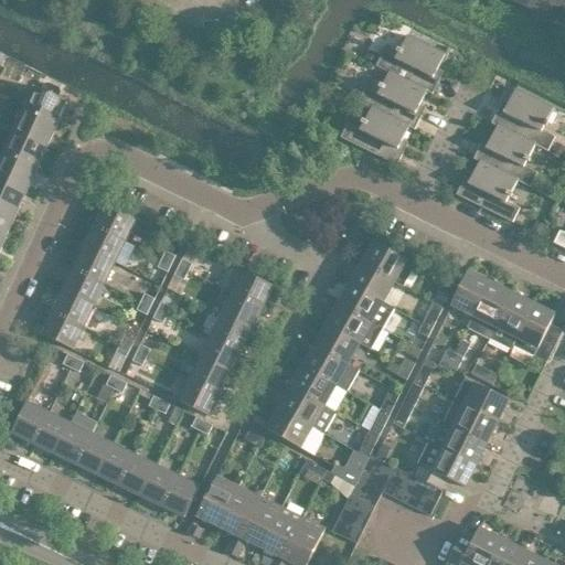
[(564,0),(514,0),(564,21),(564,0)]
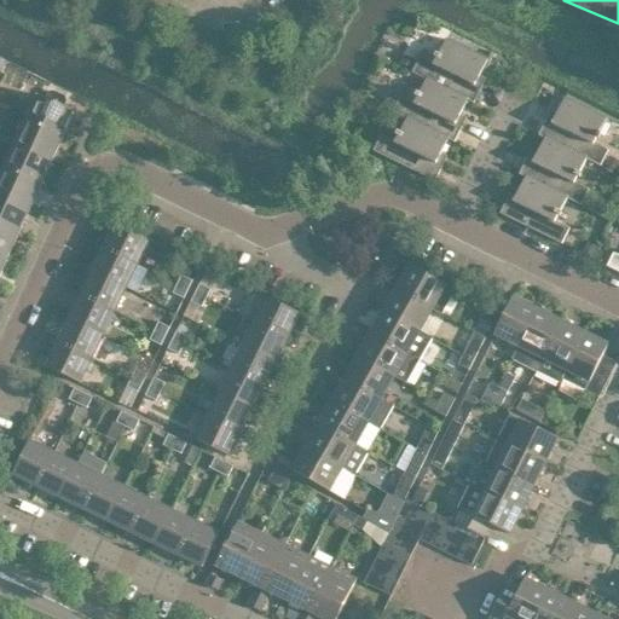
[(411,70),(426,77),(467,98),(473,102),(474,99),(482,97),(479,88),(480,86),(474,82),(486,58),(445,38),(433,62),(418,55),(411,70)]
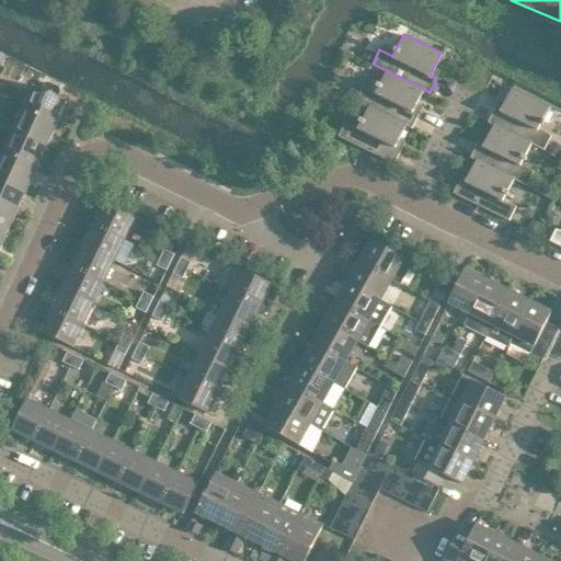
[(366,49),(361,58),(370,63),(375,54),(366,49)]
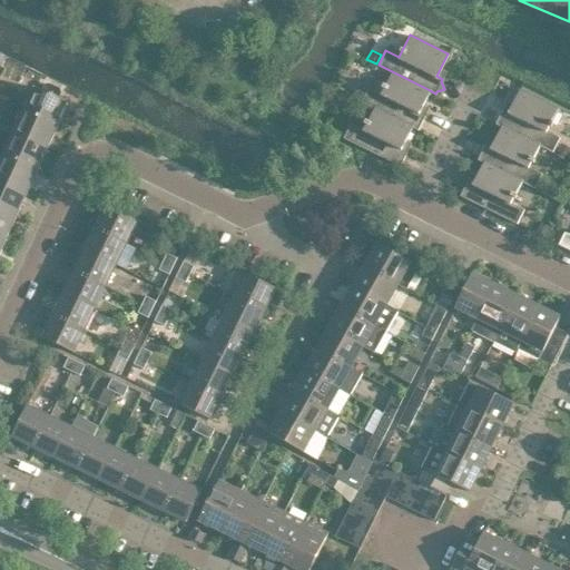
[(361,101),(374,107),(412,126),(418,129),(424,115),(419,111),(430,90),(392,71),(381,92),(367,87),(364,92),(362,98),(361,101)]
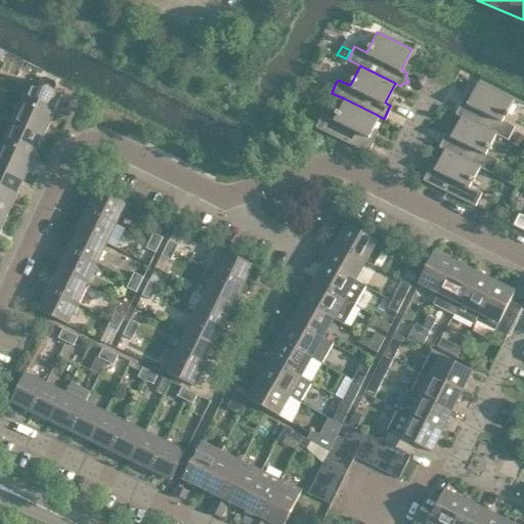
[(20,99),(52,114),(61,93),(54,89),(56,84),(55,81),(44,76),(41,77),(39,82),(31,79),(20,99)]
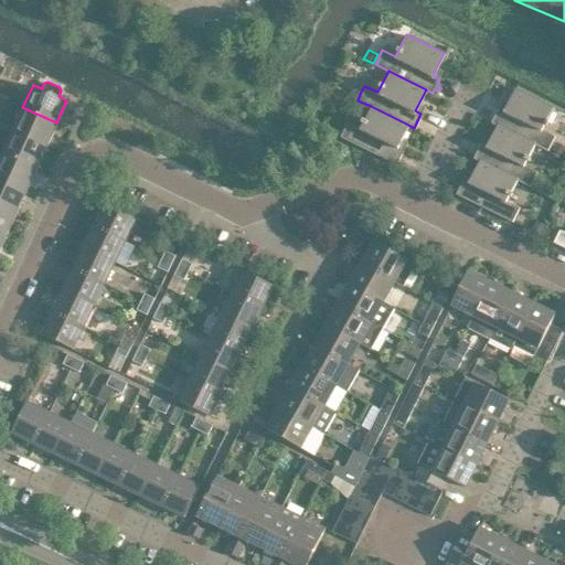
[(534,142),(534,144),(547,150),(554,136),(541,129),(552,106),(514,87),(503,110),(498,107),(491,121),(497,125),(497,124),(534,142)]
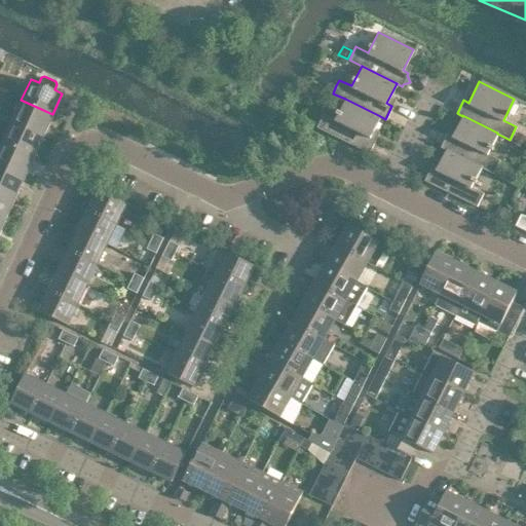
[(327,86),(334,90),(336,85),(329,82),(327,86)]
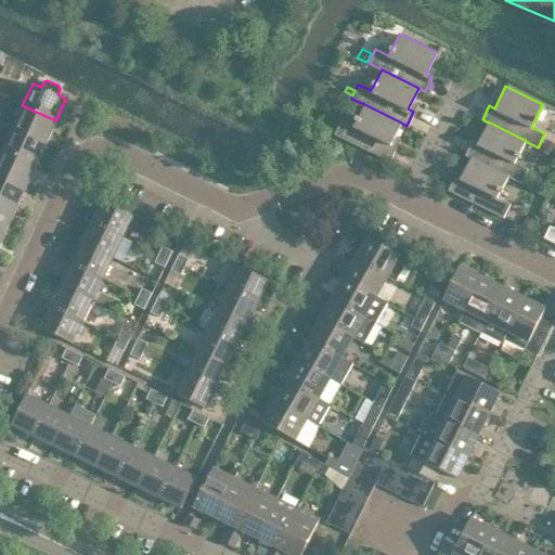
[(364,104),(353,126),(340,119),(334,133),(389,160),(396,146),(390,144),(401,123),(364,104)]
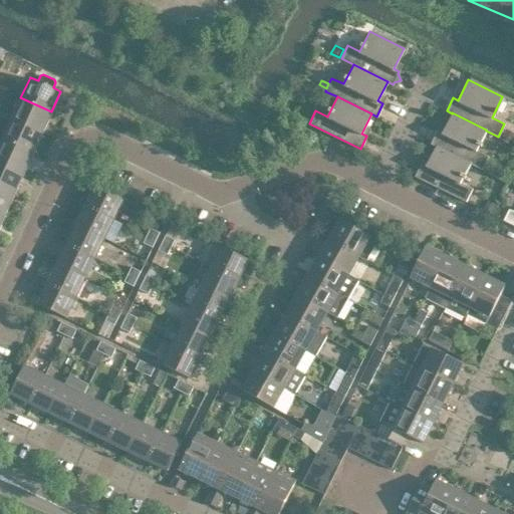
[(20,97),(11,117),(42,132),(51,111),(20,97)]
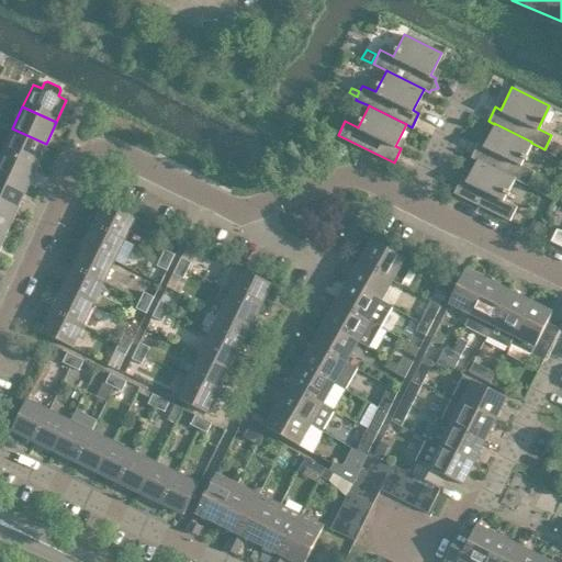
[(520,164),(531,143),(531,142),(494,123),(494,124),(483,145),(478,143),(471,157),(476,159),(476,158),(514,177),(514,178),(527,184),(534,170),(520,164)]
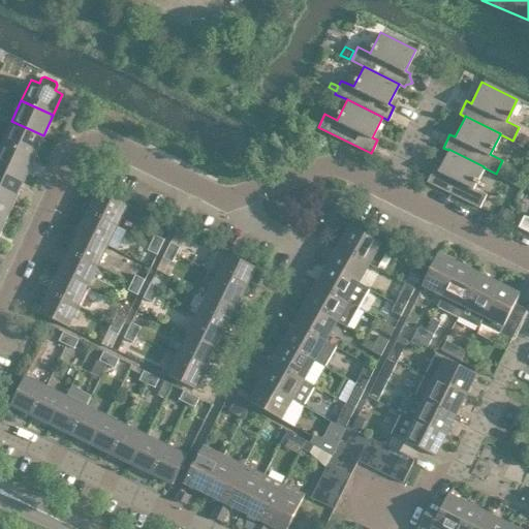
[(11,121),(2,142),(34,156),(43,135),(11,121)]
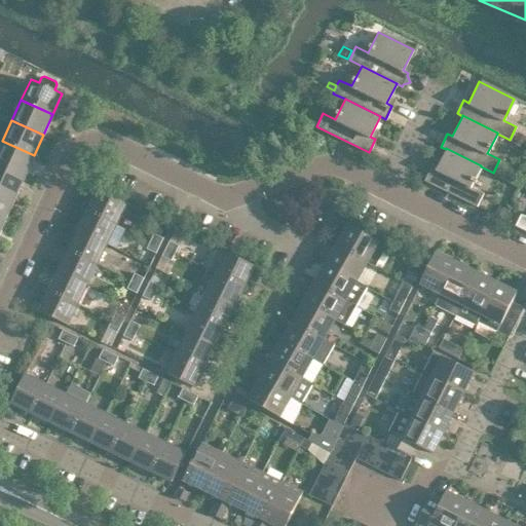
[(514,139),(524,145),(525,139),(525,136),(517,132),(514,139)]
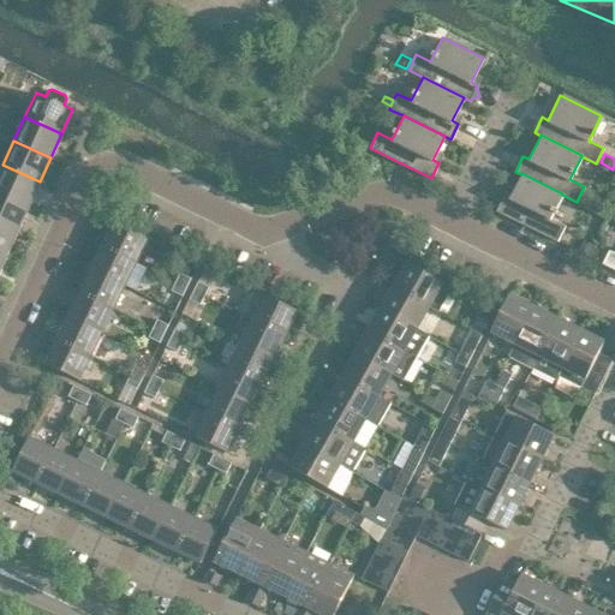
[(3,165),(0,169),(0,191),(29,204),(40,181),(3,165)]
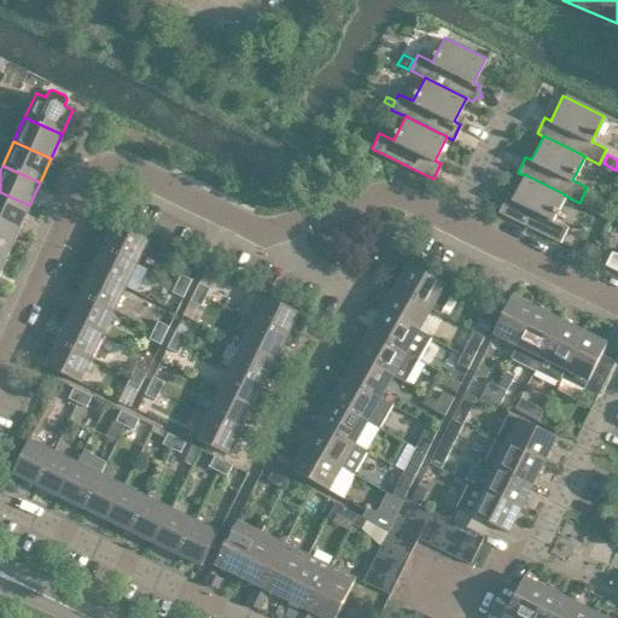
[(499,211),(560,242),(567,226),(553,219),(565,196),(565,194),(524,174),(524,175),(512,198),(506,196),(499,211)]
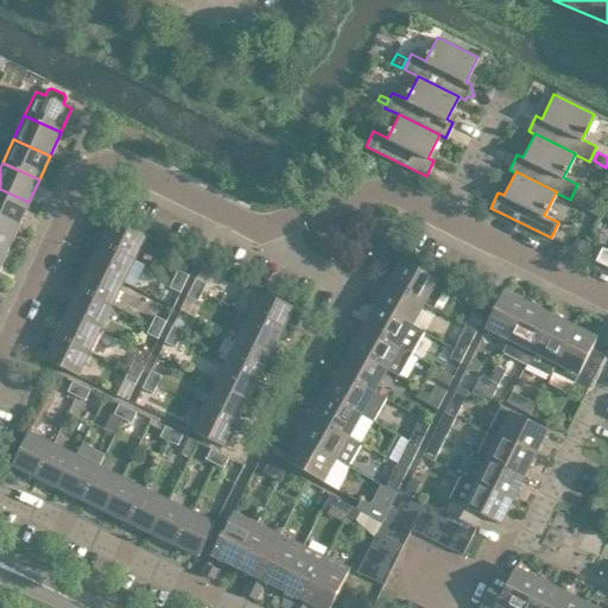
[(0,189),(0,217),(18,226),(29,202),(0,189)]
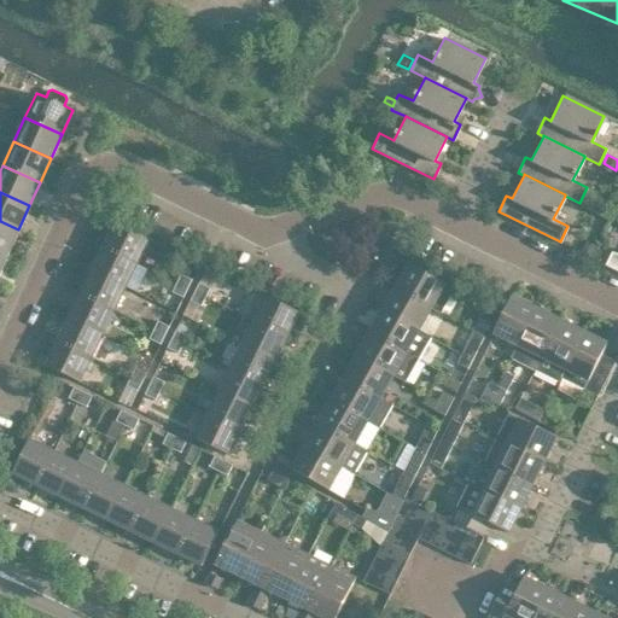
[(0,221),(0,249),(7,252),(18,229),(0,221)]
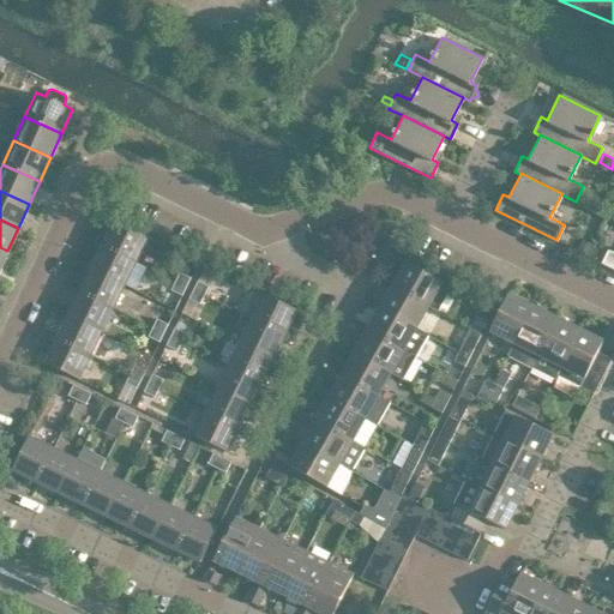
[(146,236),(114,221),(103,245),(136,260),(146,236)]
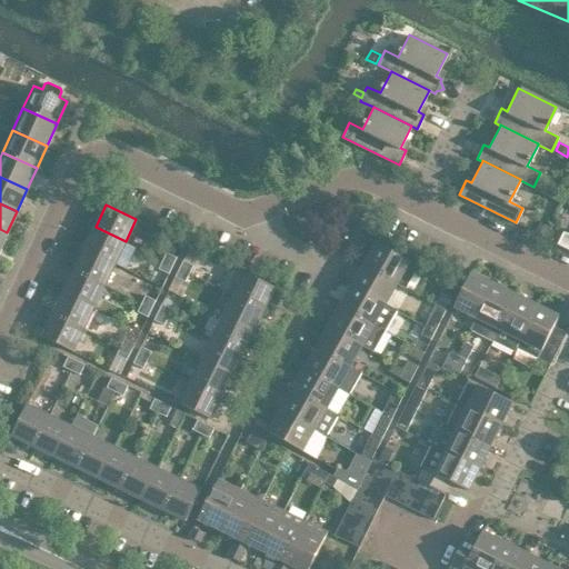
[(535,232),(545,237),(549,227),(539,222),(535,232)]
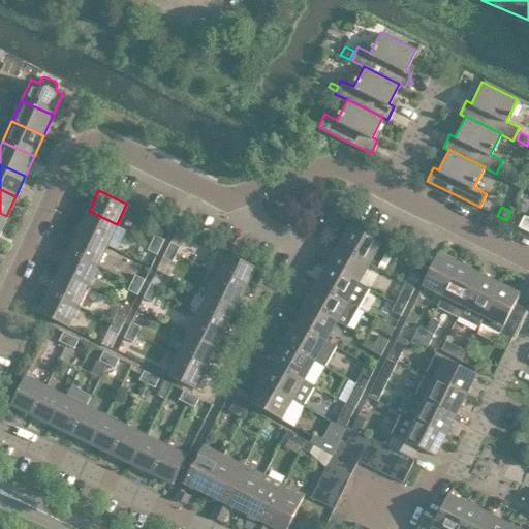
[(117,224),(89,211),(79,230),(106,245),(117,224)]
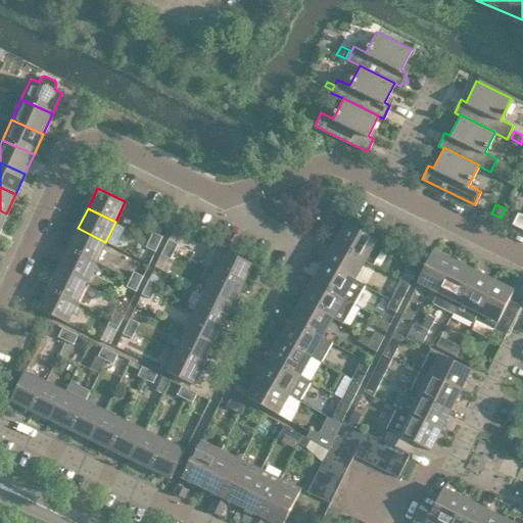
[(522,214),(518,211),(512,223),(522,228),(522,214)]
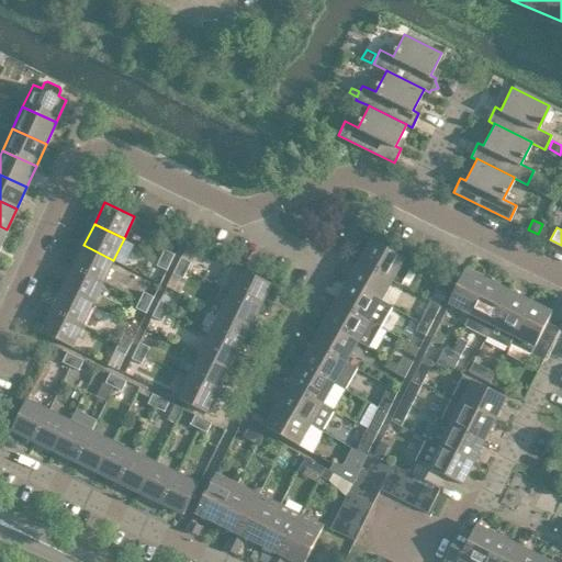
[(412,261),(372,238),(360,260),(400,283),(412,261)]
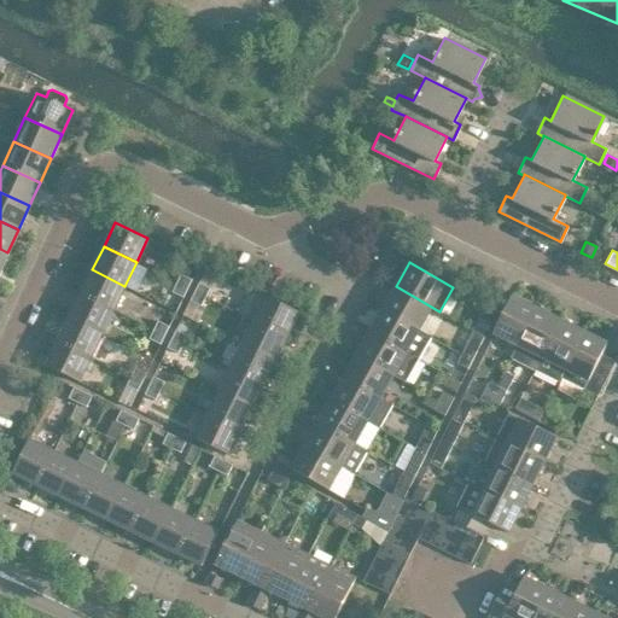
[(124,286),(92,269),(81,293),(114,309),(124,286)]
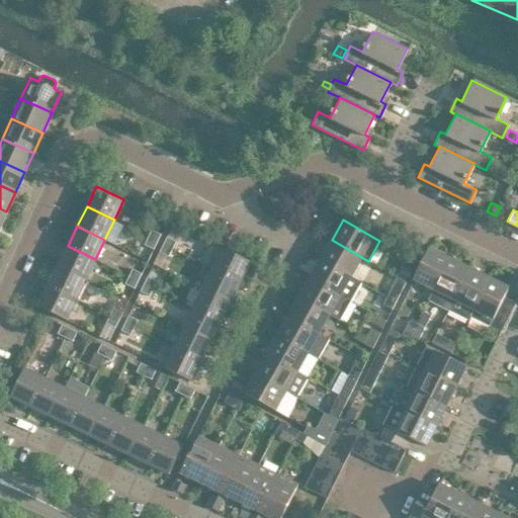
[(147,236),(157,241),(160,233),(151,229),(147,236)]
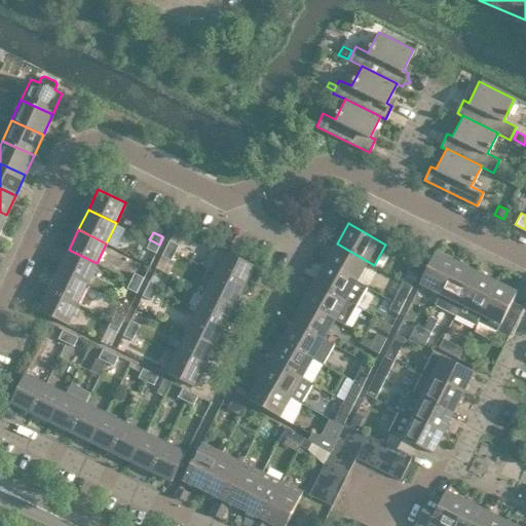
[(159,245),(149,239),(146,248),(155,252),(159,245)]
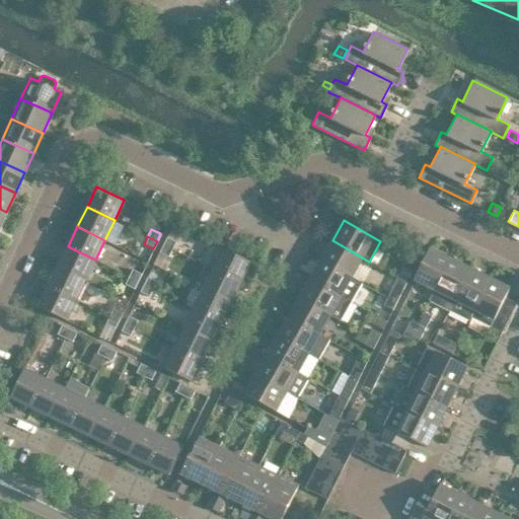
[(162,243),(172,248),(175,241),(166,236),(162,243)]
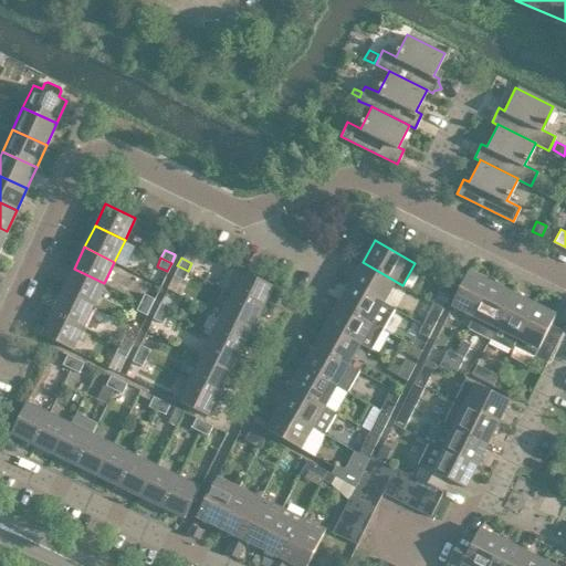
[(363,262),(350,282),(383,301),(395,280),(363,262)]
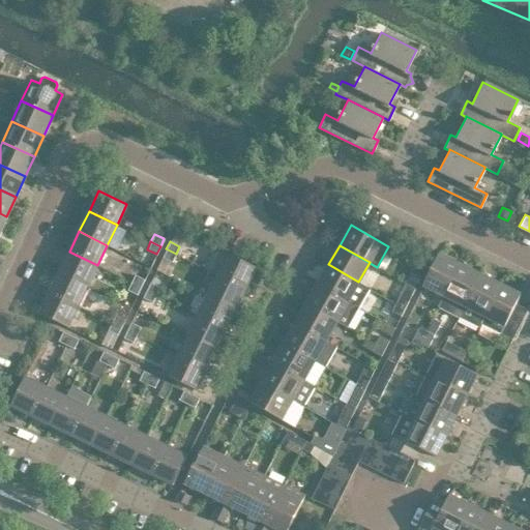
[(255,267),(215,247),(205,268),(245,288),(255,267)]
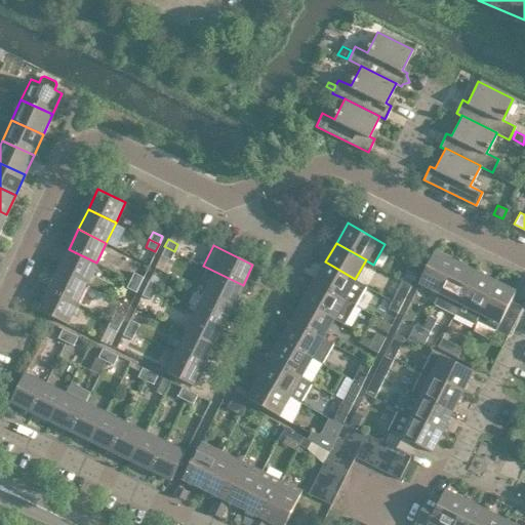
[(174,251),(164,246),(161,254),(170,259),(174,251)]
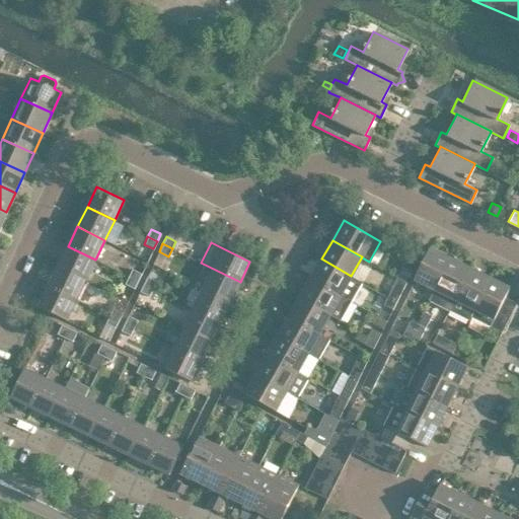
[(95,260),(68,246),(58,266),(85,279),(95,260)]
